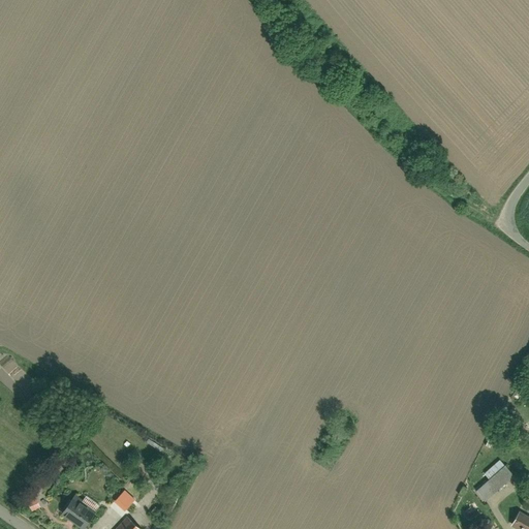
[(484,472),(489,477),(504,464),(499,459),(484,472)]
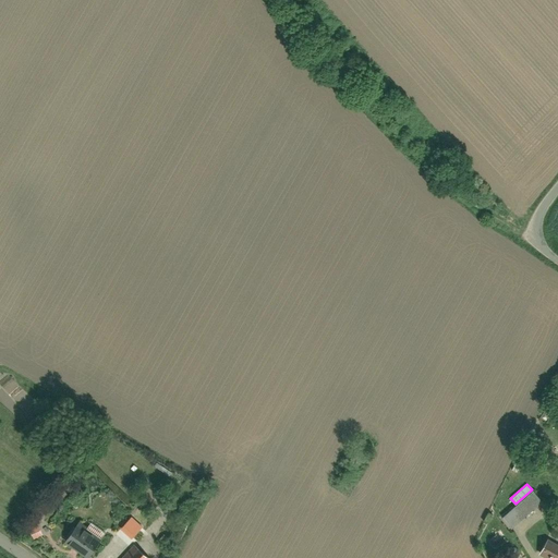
[(516,504),(500,517),(510,528),(542,500),(532,489),(516,504)]
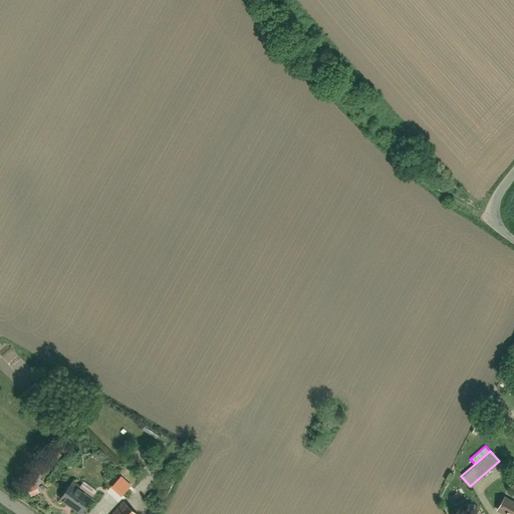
[(130,467),(113,485),(123,494),(140,476),(130,467)]
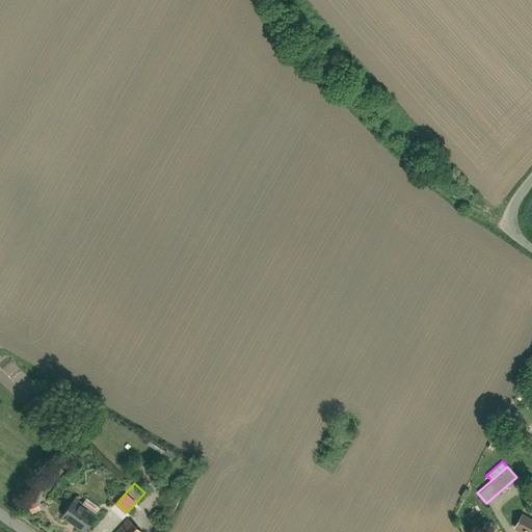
[(37,501),(29,504),(32,513),(42,510),(37,501)]
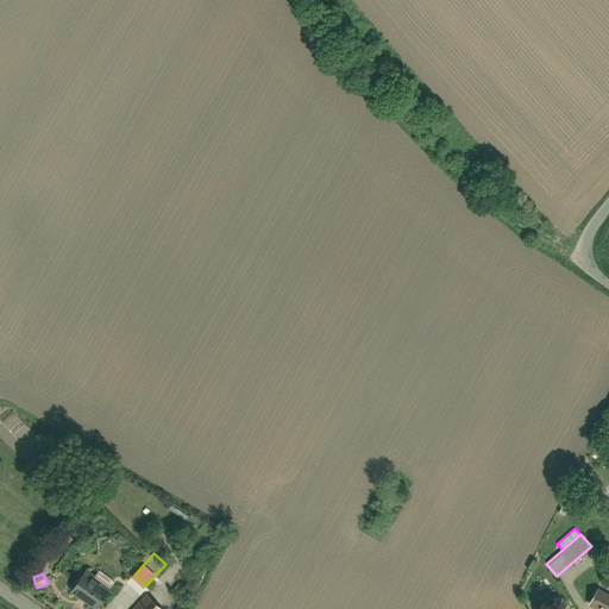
[(101,608),(114,591),(89,573),(76,592),(99,608),(101,608)]
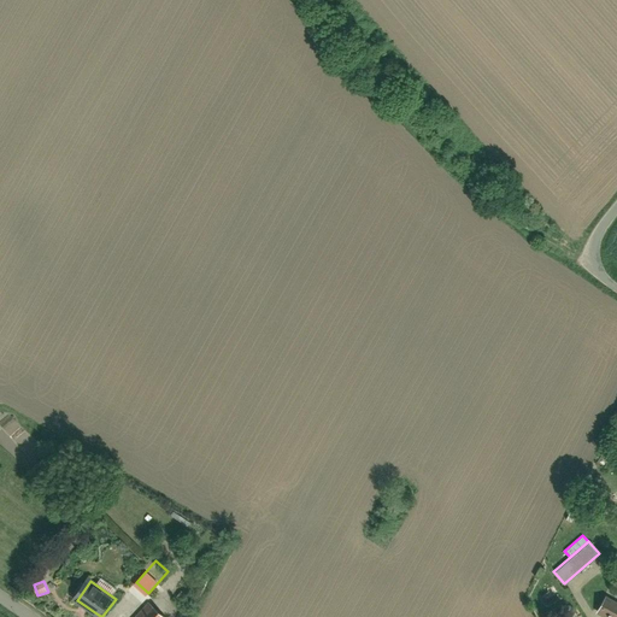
[(616,616),(616,603),(606,597),(598,610),(609,616),(616,616)]
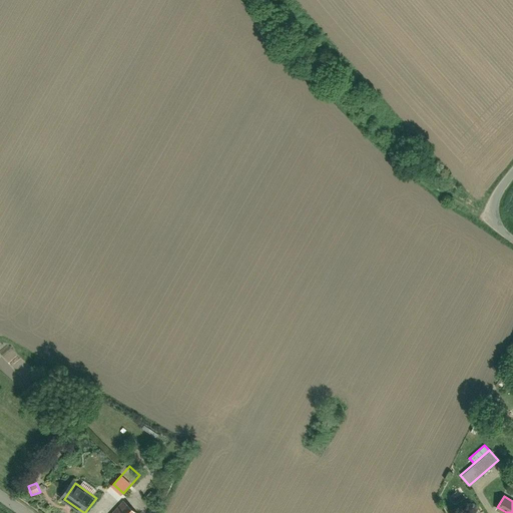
[(138,512),(123,500),(111,512),(138,512)]
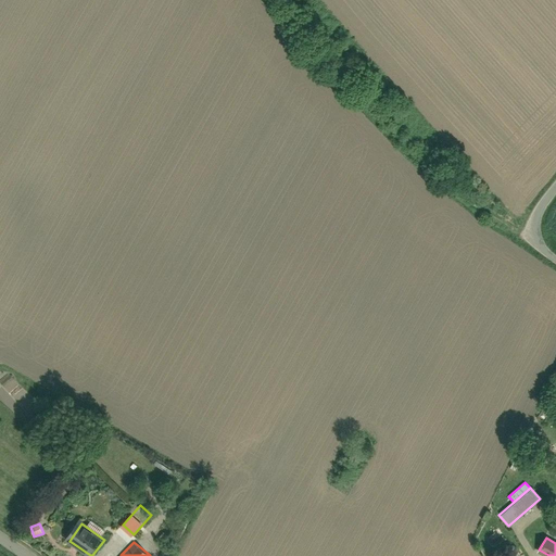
All buildings are outlined.
